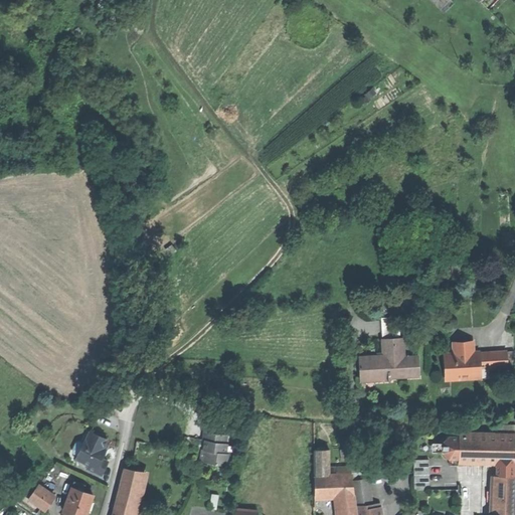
[(391,377),(419,377),(418,357),(403,357),(403,339),(400,339),(384,339),(382,339),(383,356),(360,357),(360,380),(378,380),(388,380),(388,382),(391,382),(391,377)]
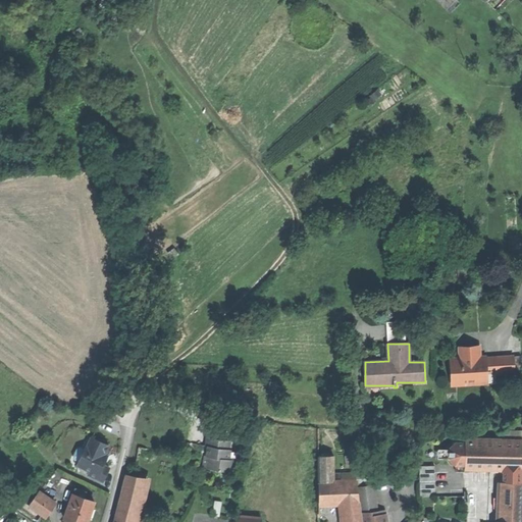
[(451,358),(452,384),(479,383),(479,373),(485,372),(484,357),(479,357),(473,357),(473,346),(466,346),(460,347),(460,358),(451,358)]
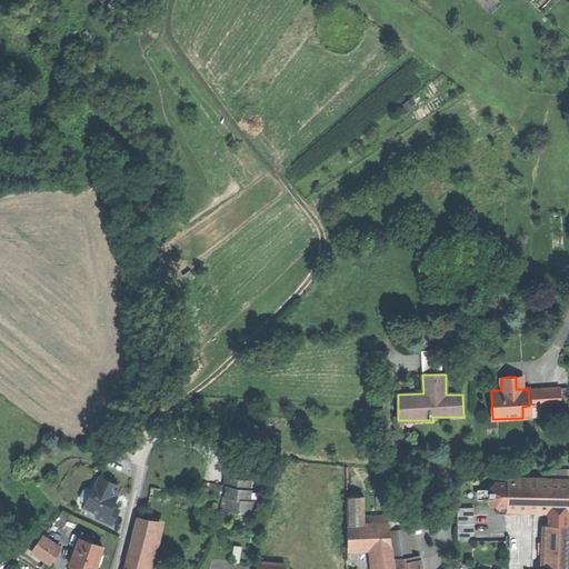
[(538,388),(528,389),(529,406),(539,406),(538,388)]
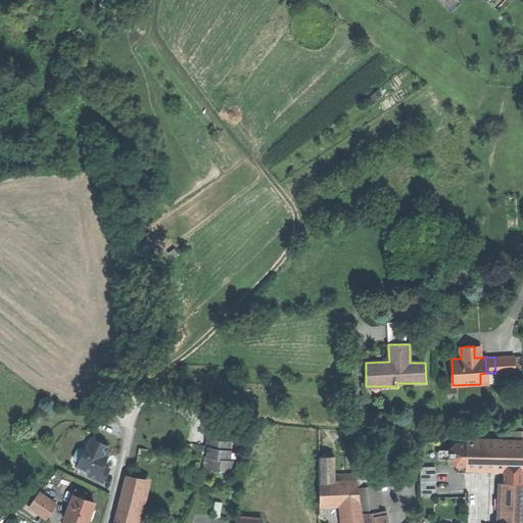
[(513,357),(494,357),(495,373),(514,372),(513,357)]
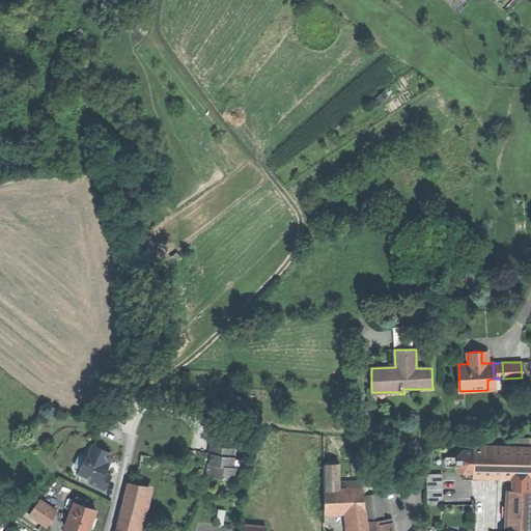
[(530,438),(511,439),(511,448),(530,447),(530,438)]
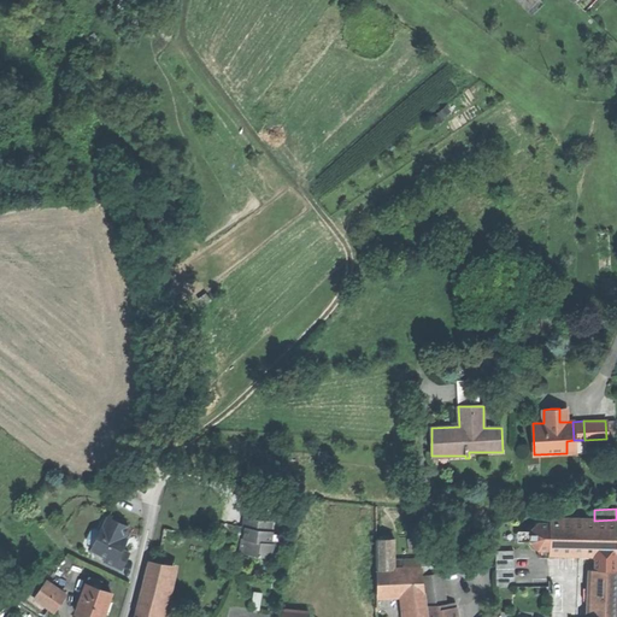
[(272,519),(245,515),(244,524),(246,526),(245,536),(242,535),(240,550),(251,552),(272,556),(275,541),(269,540),(272,519)]
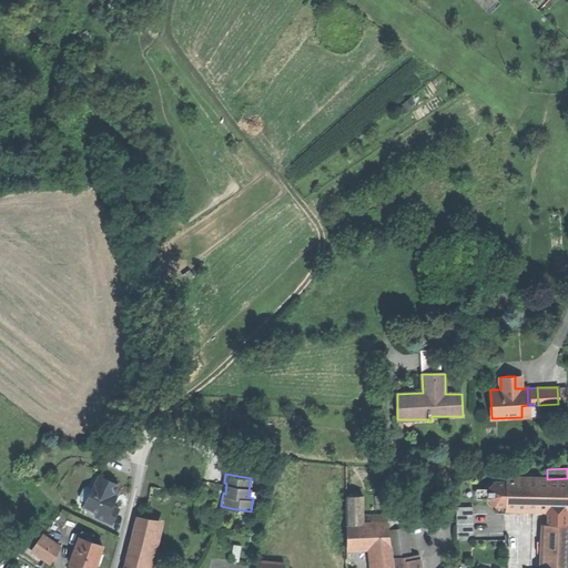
[(95,516),(113,524),(115,518),(120,509),(113,506),(115,500),(113,499),(115,494),(114,494),(119,484),(114,482),(114,478),(107,475),(103,477),(100,475),(95,485),(93,484),(91,489),(93,489),(88,501),(87,500),(84,506),(98,513),(95,516)]
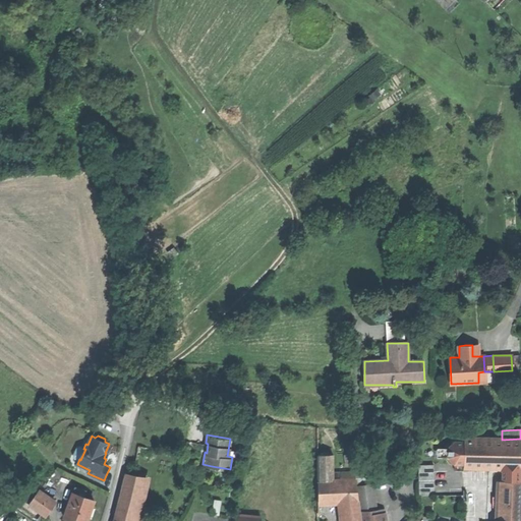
[(520,439),(502,440),(464,439),(464,442),(464,463),(464,468),(520,468),(520,439)]
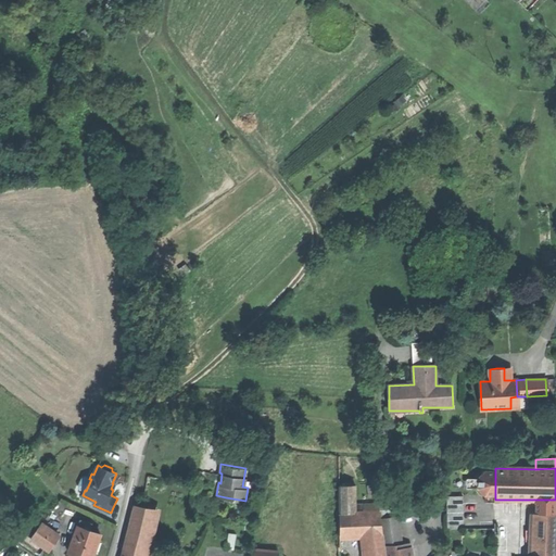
[(485,494),(495,494),(495,471),(487,471),(479,478),(478,488),(485,494)]
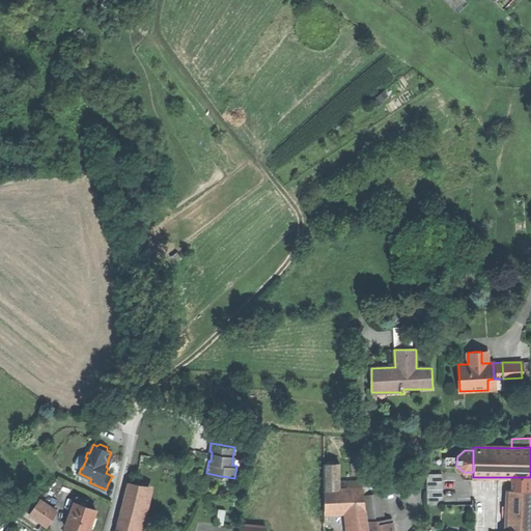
[(77,467),(81,468),(82,469),(87,457),(85,457),(82,455),(79,456),(76,464),(77,467)]
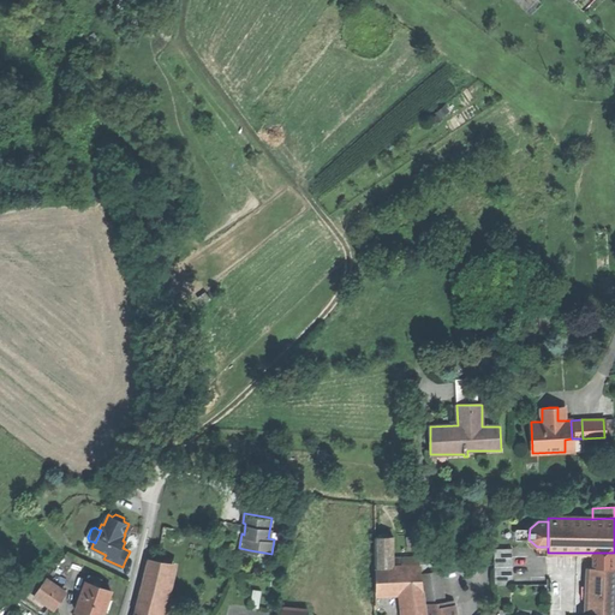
[(406,590),(408,614),(425,614),(425,604),(427,604),(427,599),(422,573),(421,566),(394,567),(394,537),(376,537),(376,591),(406,590)]
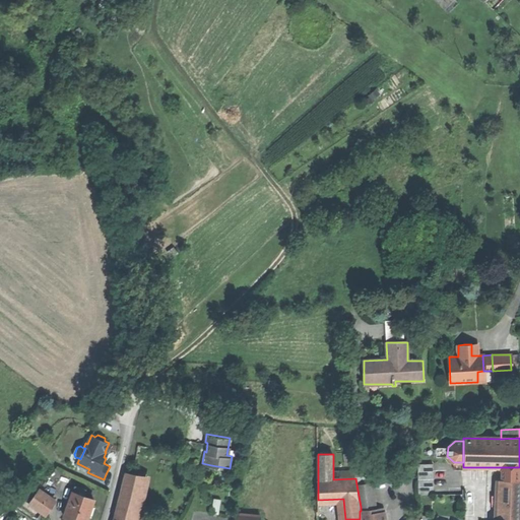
[(418,495),(434,495),(434,463),(418,464),(418,495)]
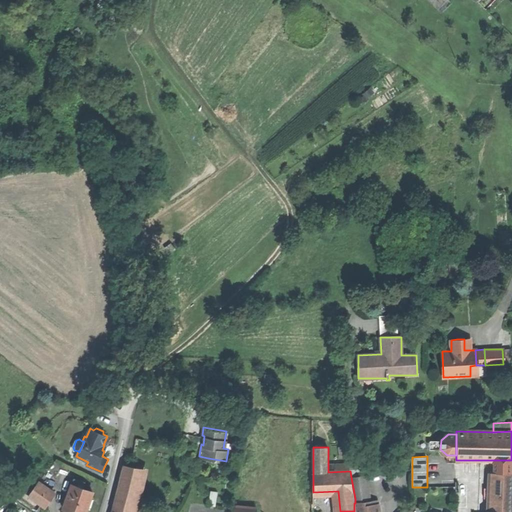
[(348,463),(349,469),(363,467),(362,460),(348,463)]
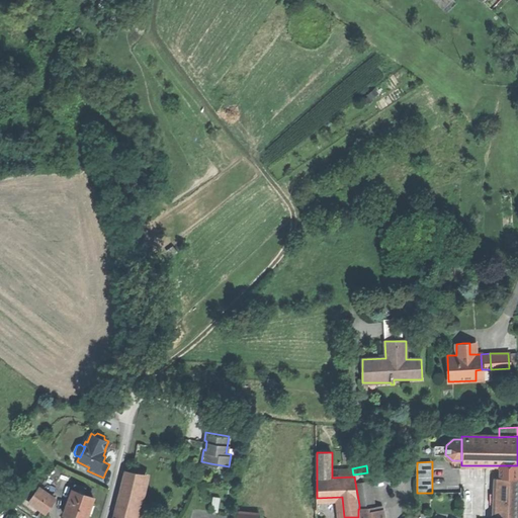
[(115,517),(116,517),(117,517),(134,517),(145,475),(126,469),(115,517)]
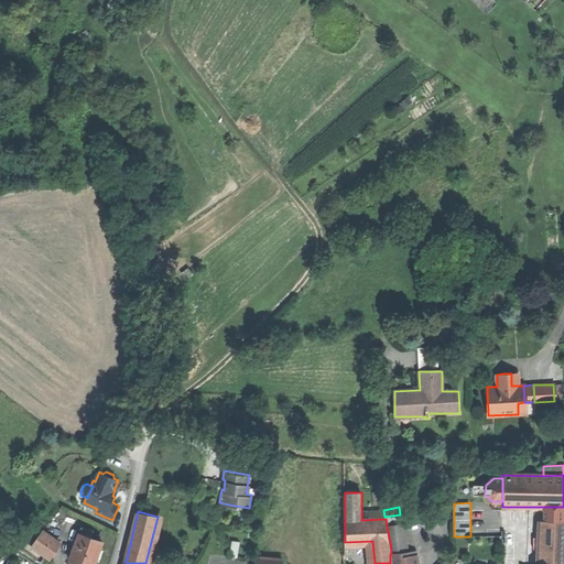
[(384,517),(386,519),(387,525),(402,523),(401,514),(400,514),(384,517)]
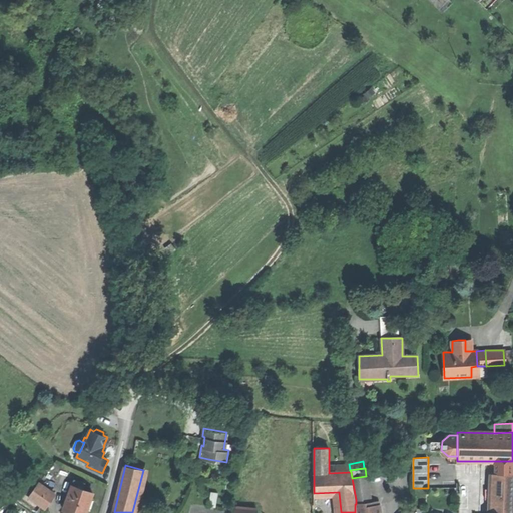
[(512,474),(495,474),(493,512),(512,512),(512,481),(512,474)]
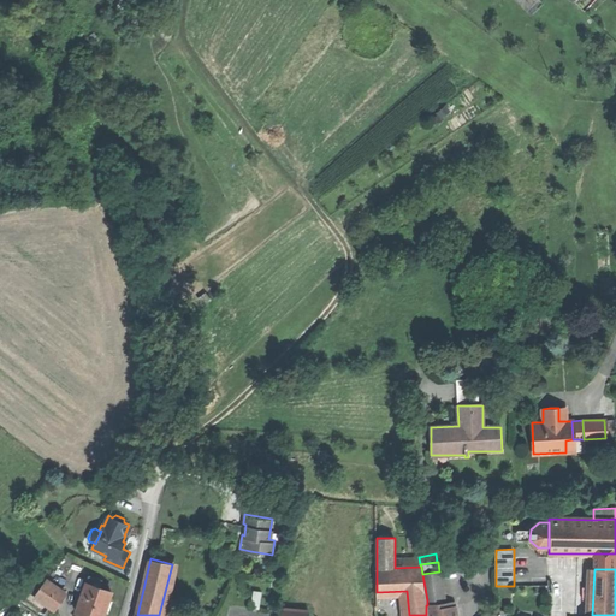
[(422,574),(427,600),(445,598),(440,570),(439,572),(422,574)]
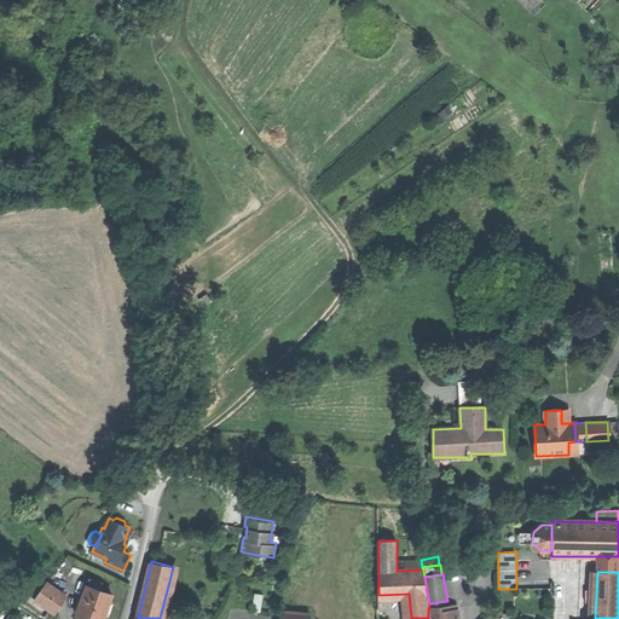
[(25,593),(35,600),(45,586),(35,579),(25,593)]
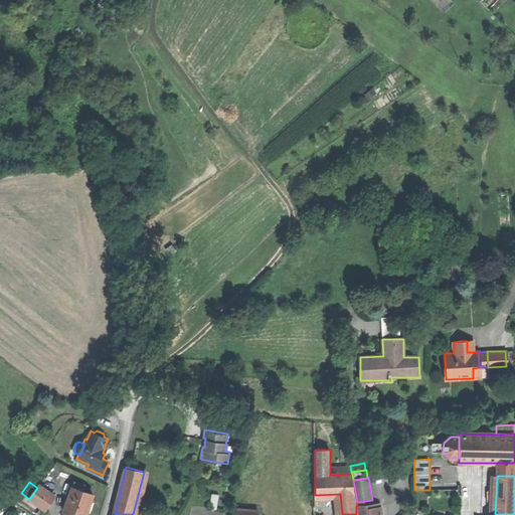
[(63,512),(71,514),(86,514),(89,510),(94,495),(78,490),(80,484),(73,482),(63,512)]
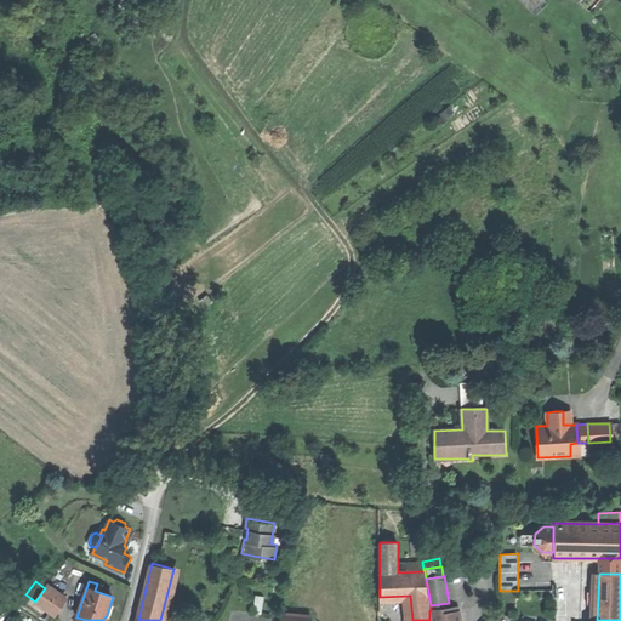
[(50,611),(55,615),(67,598),(47,585),(45,588),(35,602),(50,611)]
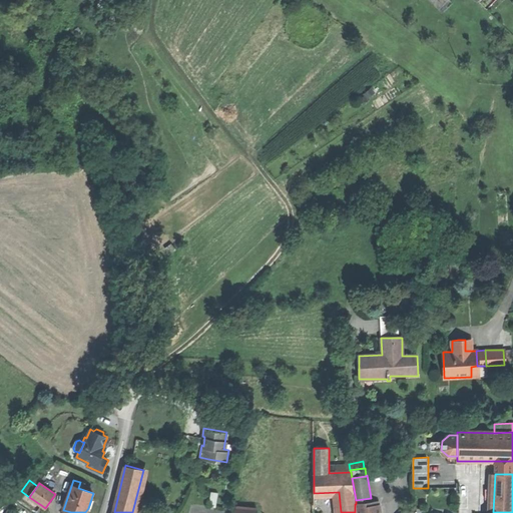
[(357,507),(357,512),(379,512),(379,504),(357,507)]
